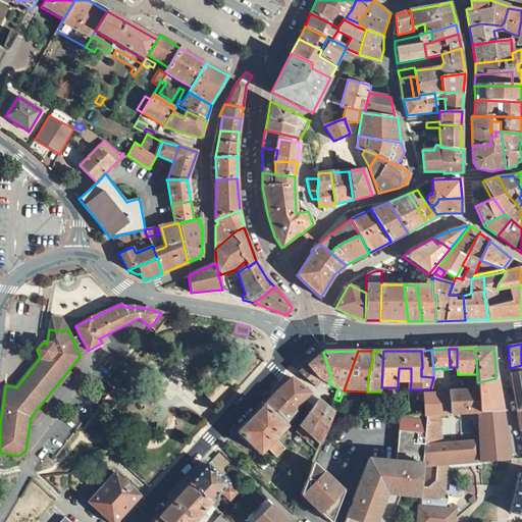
[(328,383),(331,377),(323,352),(298,373),(315,386),(320,379),(328,383)]
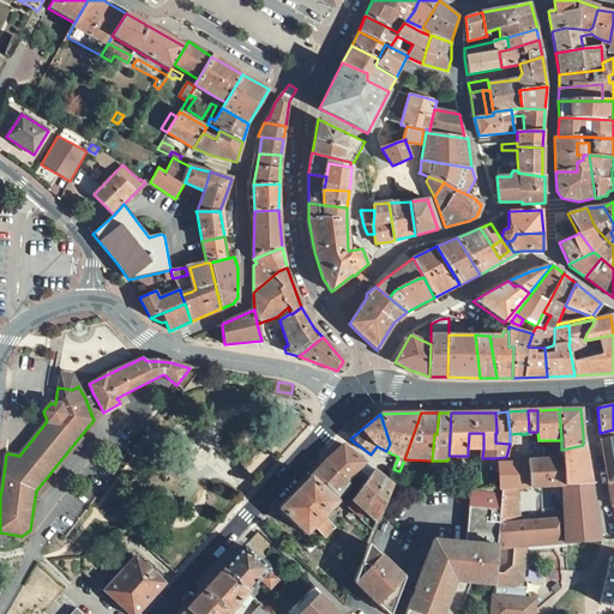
[(469,433),(468,449),(483,449),(483,433),(469,433)]
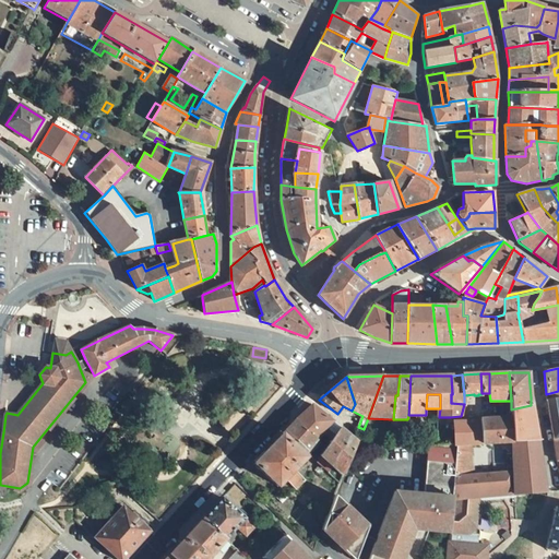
[(558,396),(547,400),(554,440),(558,438),(558,396)]
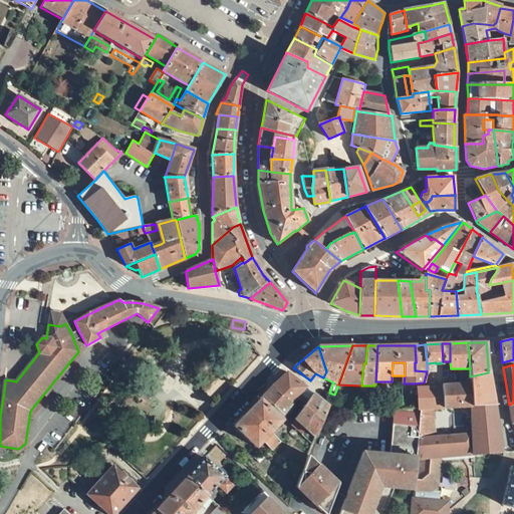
[(287,372),(271,386),(291,404),(296,399),(305,388),(287,372)]
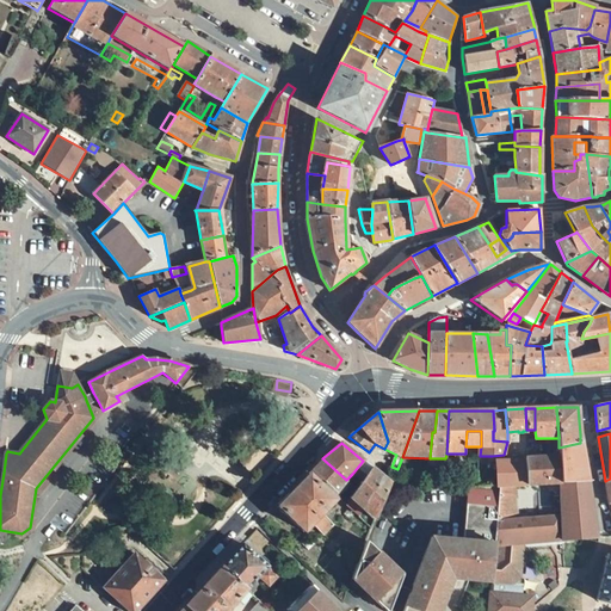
[(580,443),(559,448),(560,456),(561,483),(588,482),(580,443)]
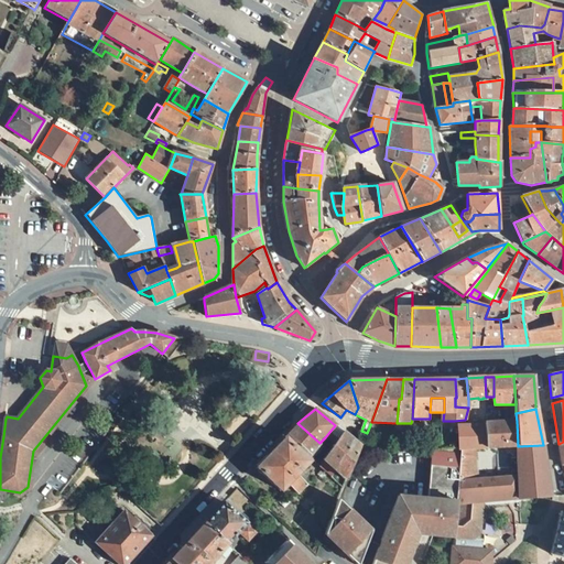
[(517,421),(486,423),(487,447),(518,446),(517,421)]
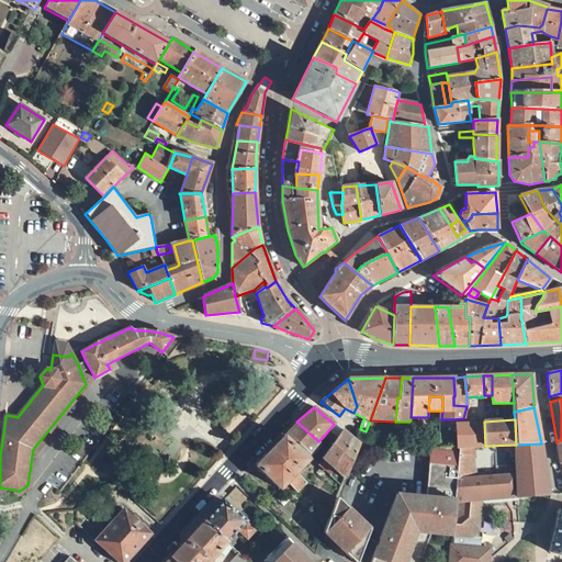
[(296,422),(287,431),(311,457),(323,446),(318,441),(296,422)]
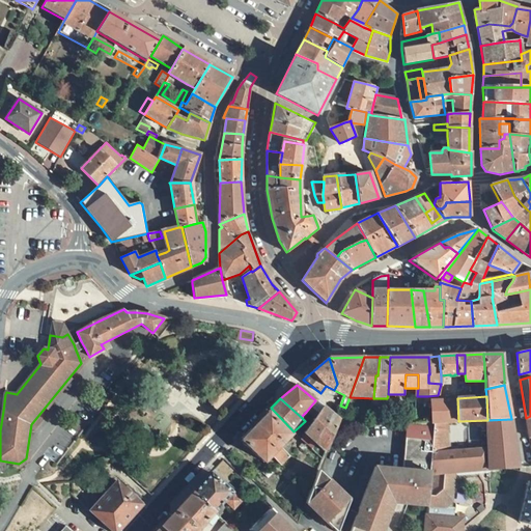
[(456,400),(431,401),(432,422),(447,422),(457,422),(458,421),(457,398),(456,398),(456,400)]
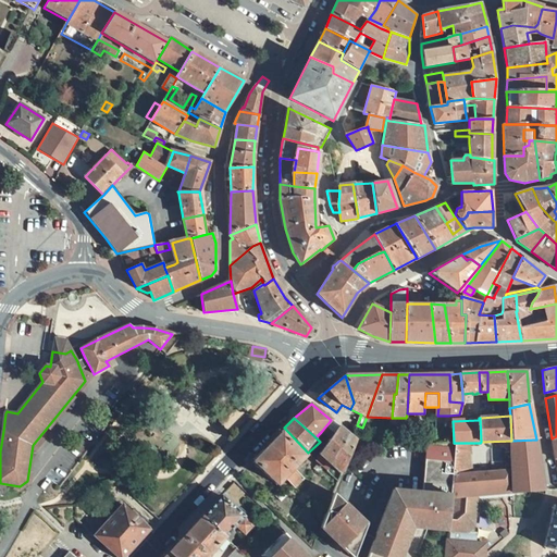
[(331,420),(321,432),(330,438),(338,425),(331,420)]
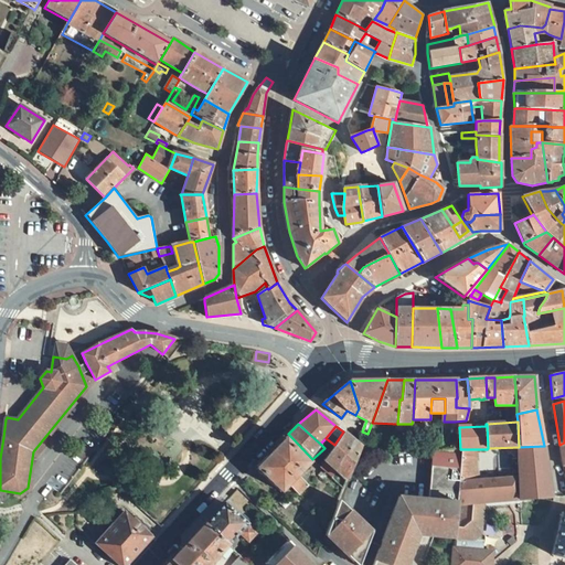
[(334,445),(322,460),(336,472),(354,439),(343,432),(334,445)]
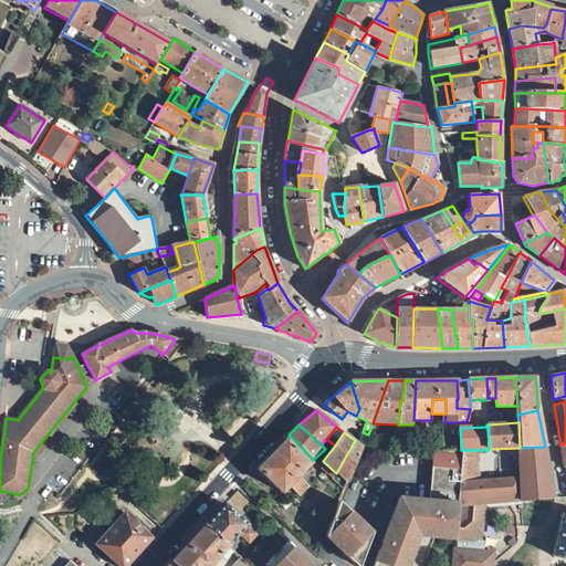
[(289,435),(257,469),(281,493),(289,485),(299,495),(308,486),(301,479),(301,480),(297,477),(313,460),(289,435)]
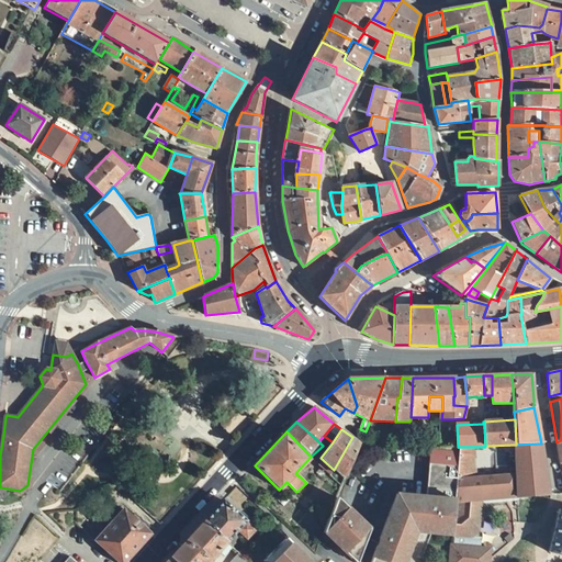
[(352,437),(334,470),(344,479),(356,452),(360,444),(352,437)]
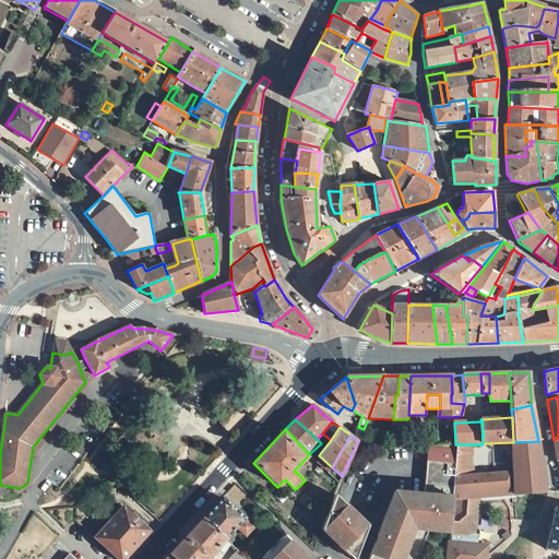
[(538,441),(513,442),(514,472),(515,496),(546,494),(538,441)]
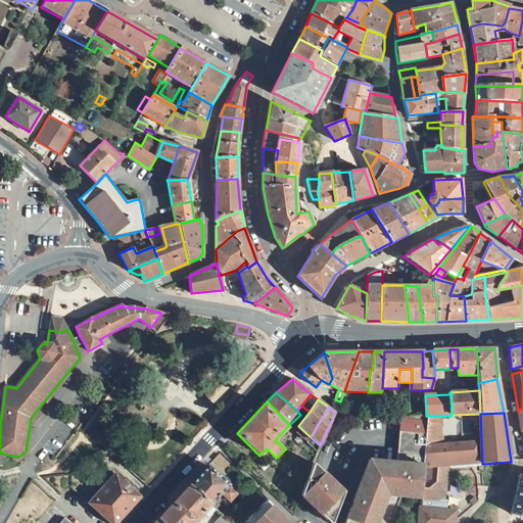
[(409,417),(401,417),(396,462),(424,464),(424,446),(424,445),(425,433),(426,416),(419,416),(413,417),(409,417)]
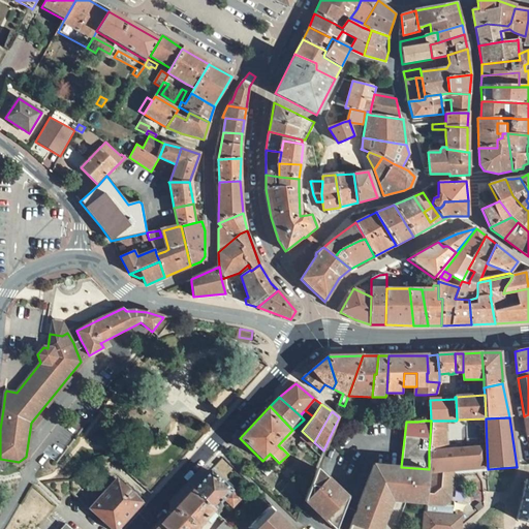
[(445,421),(431,421),(430,438),(447,437),(445,421)]
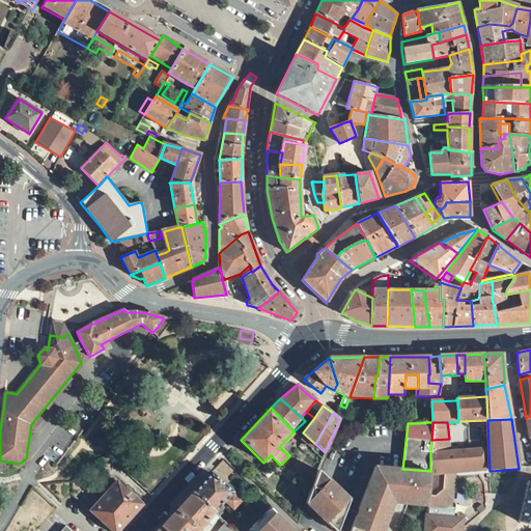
[(449,439),(431,440),(430,452),(430,453),(450,451),(449,439)]
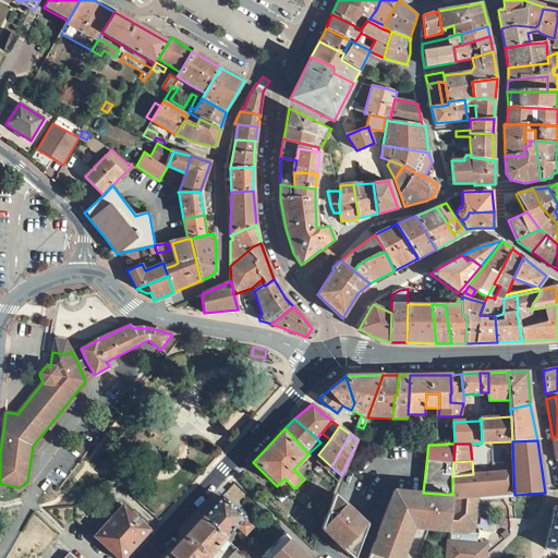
[(319,473),(325,469),(320,464),(316,470),(319,473)]
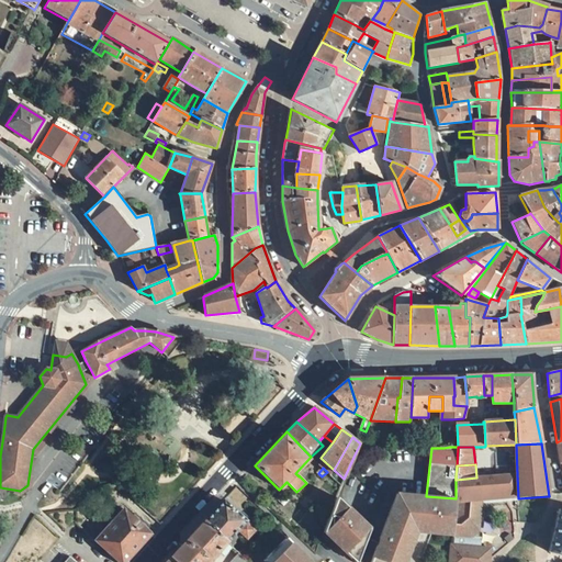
[(476,478),(456,480),(456,498),(454,503),(482,502),(518,498),(517,474),(476,478)]
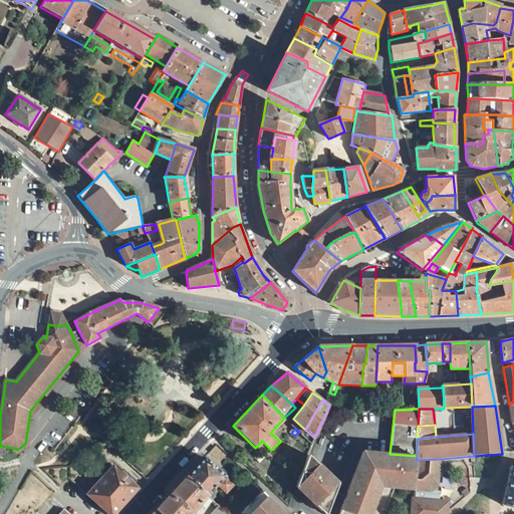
[(416,460),(417,456),(390,454),(362,452),(347,492),(347,498),(345,498),(341,509),(339,513),(370,513),(371,512),(380,486),(414,489),(415,479),(416,460)]
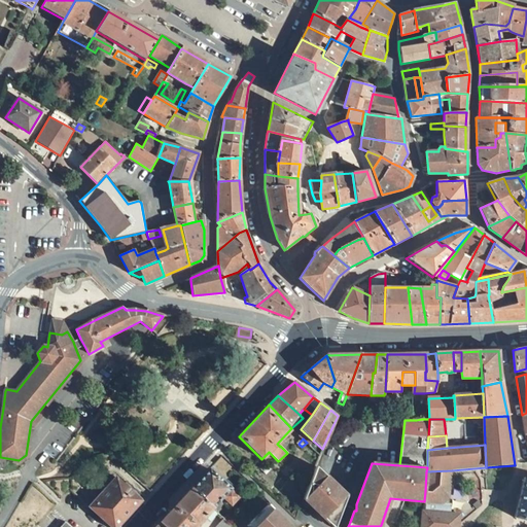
[(315,466),(304,500),(332,526),(335,526),(347,495),(315,466)]
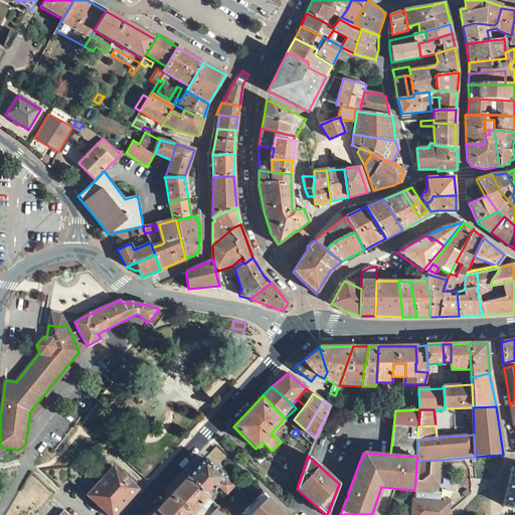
[(205,459),(187,478),(207,497),(212,492),(217,486),(226,494),(233,487),(224,478),(205,459)]
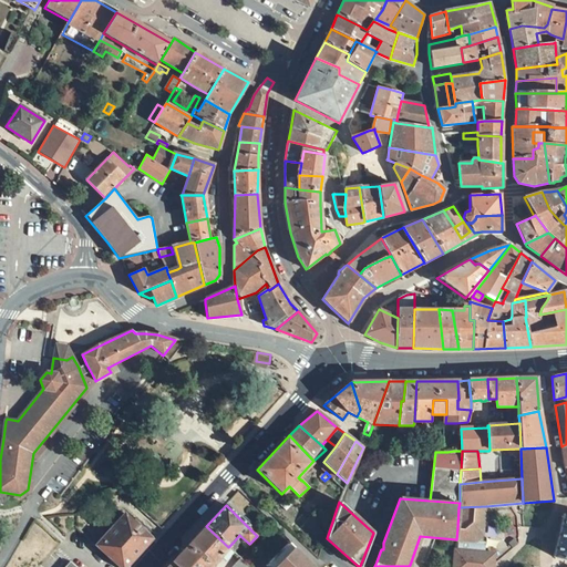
[(95,545),(119,566),(127,566),(153,539),(125,514),(95,545)]
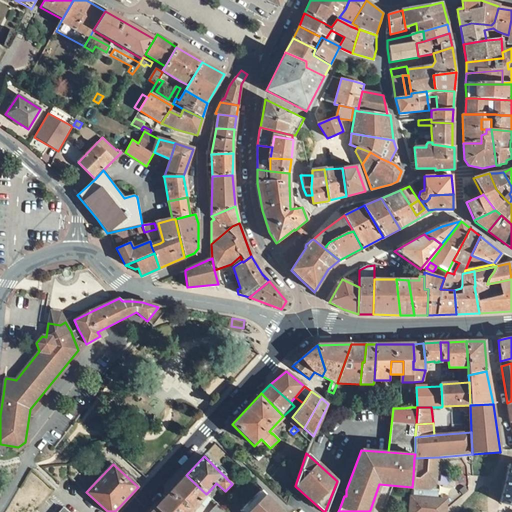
[(511,464),(509,464),(500,503),(511,505),(511,464)]
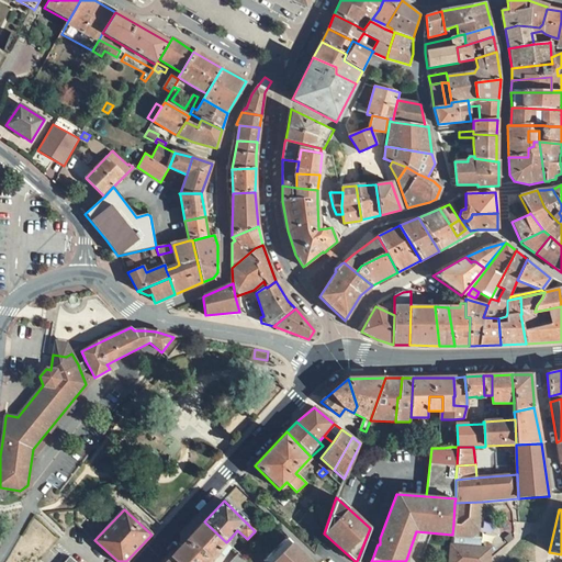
[(183,543),(170,558),(175,561),(208,561),(218,551),(226,542),(204,521),(183,543)]
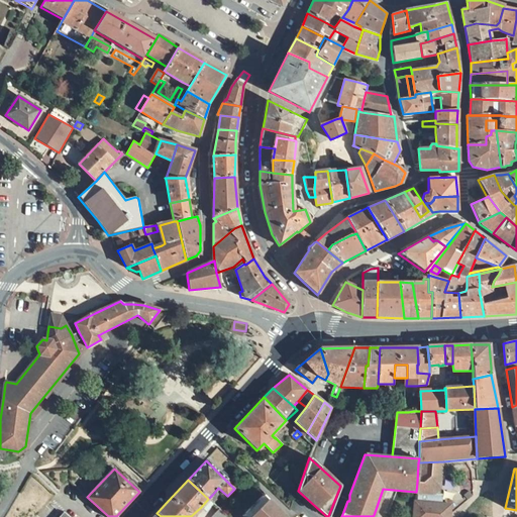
[(284,516),(286,516),(264,494),(261,497),(280,516),(284,516)]
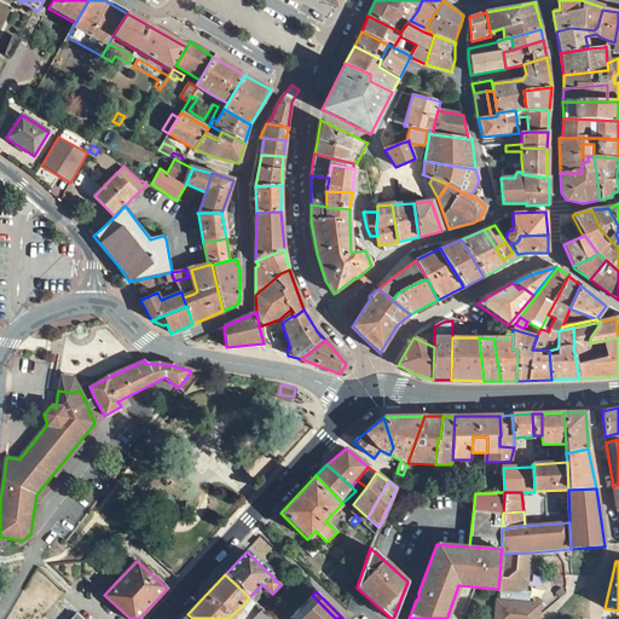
[(335,618),(312,595),(291,617),(293,618),(335,618)]
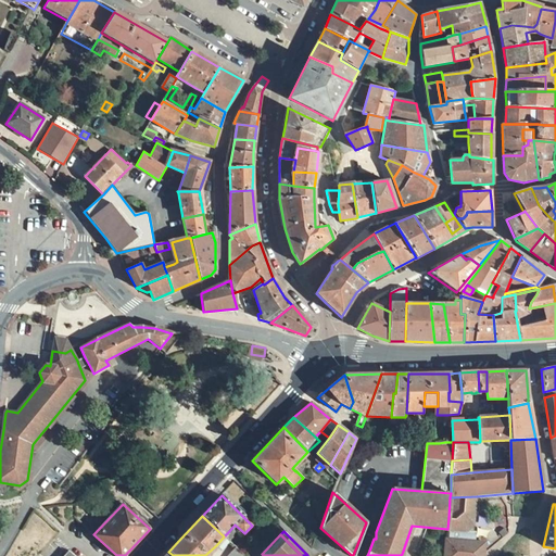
[(224,536),(216,545),(220,550),(228,541),(224,536)]
